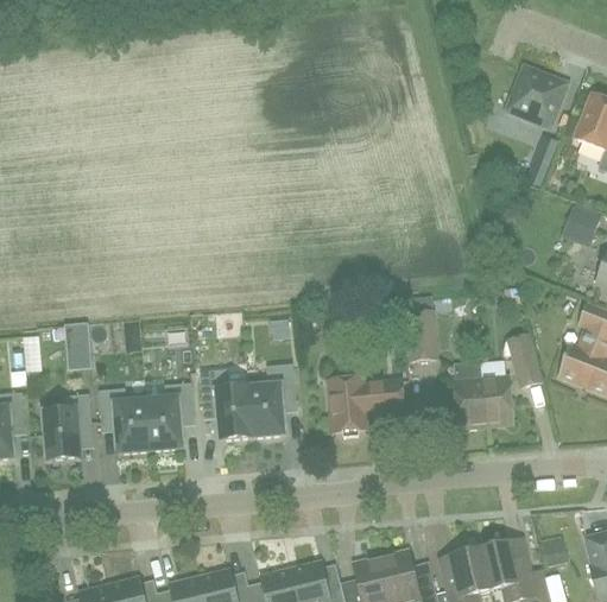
[(551,77),(523,65),(506,108),(549,125),(561,94),(547,88),(551,77)]
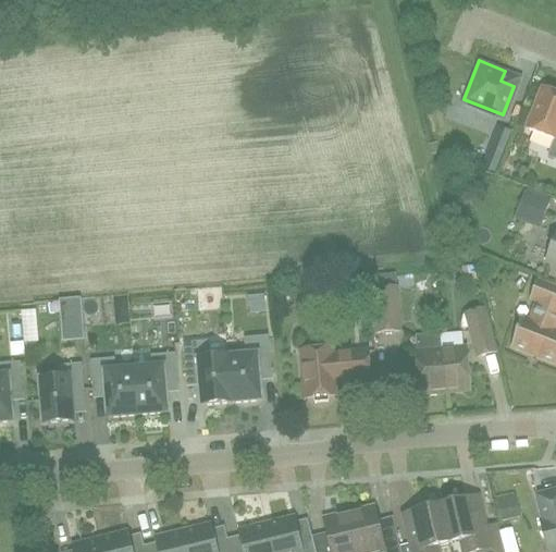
[(548,151),(555,155),(555,90),(542,85),(527,125),(554,136),(548,151)]
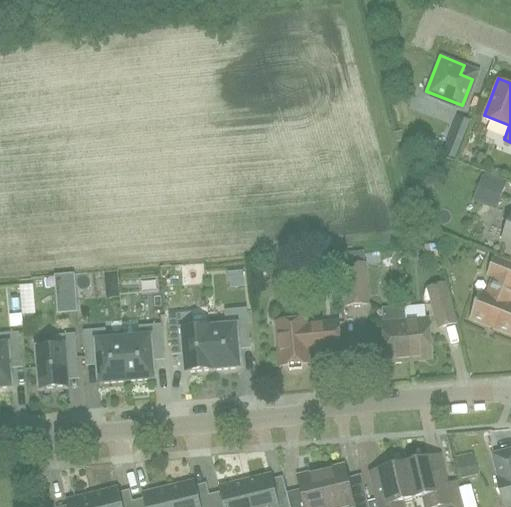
[(468,117),(456,113),(441,151),(453,156),(468,117)]
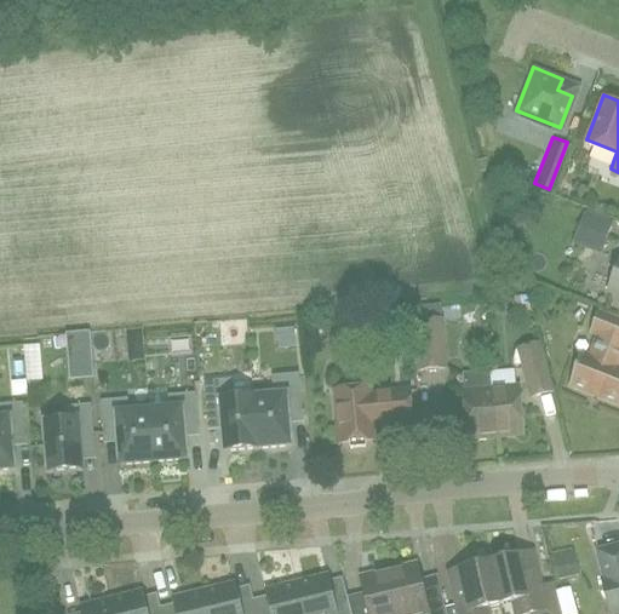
[(571,240),(599,251),(611,217),(583,207),(571,240)]
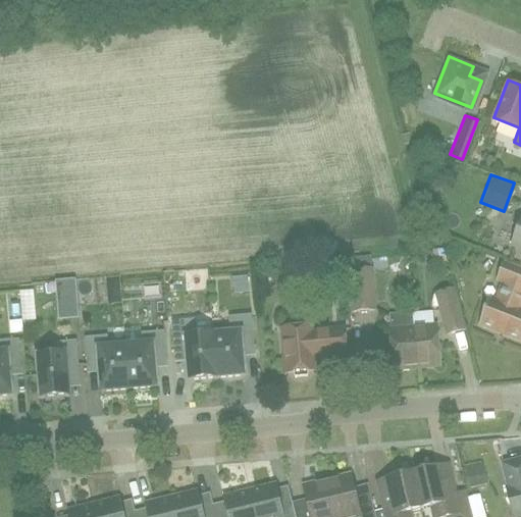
[(520,246),(520,214),(510,243),(520,246)]
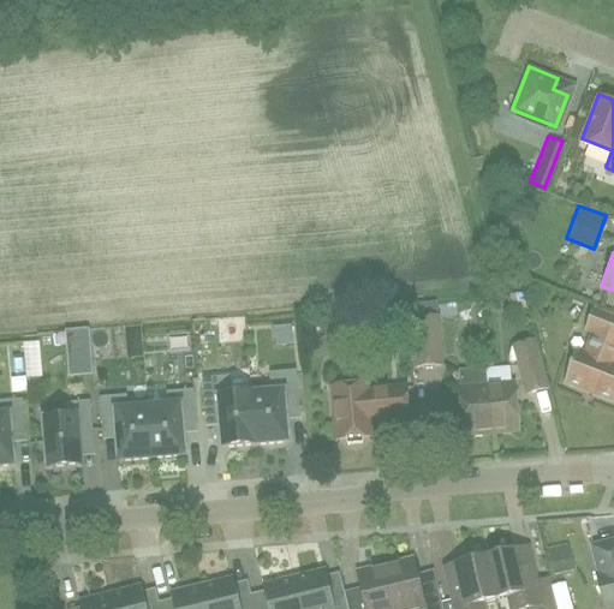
[(411,300),(412,316),(416,364),(440,362),(434,298),(411,300)]
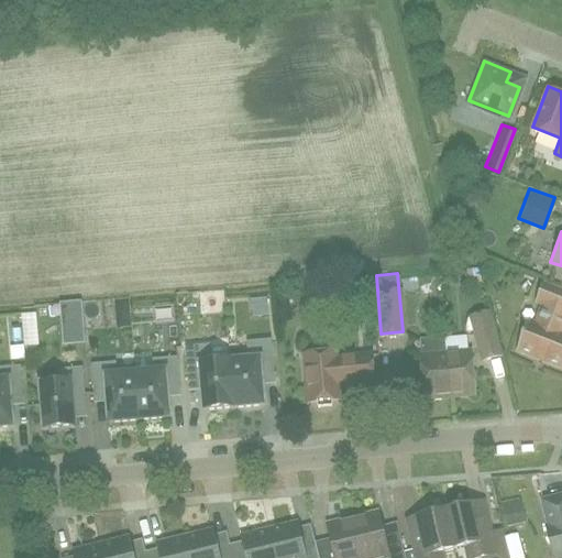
[(527,317),(516,347),(561,364),(561,330),(558,329),(561,317),(561,286),(542,280),(535,298),(546,303),(538,321),(527,317)]
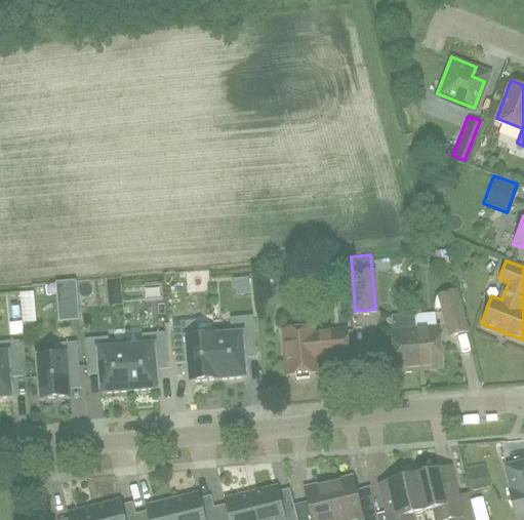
[(33,285),(19,286),(22,316),(36,315),(33,285)]
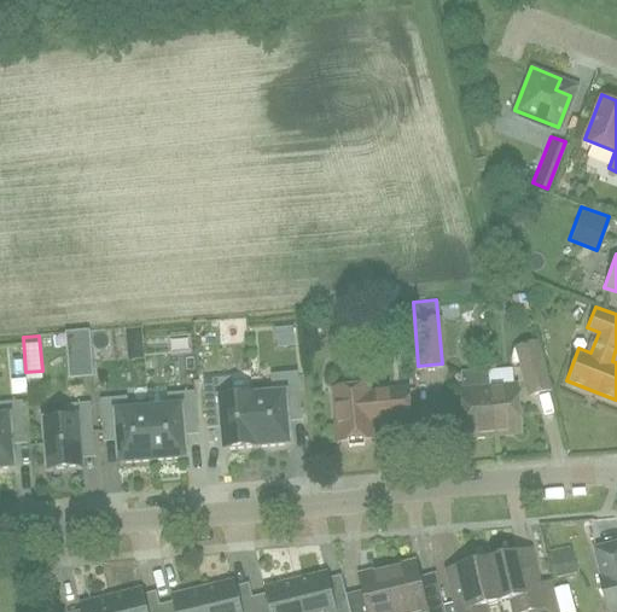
[(535,339),(516,344),(529,391),(548,386),(535,339)]
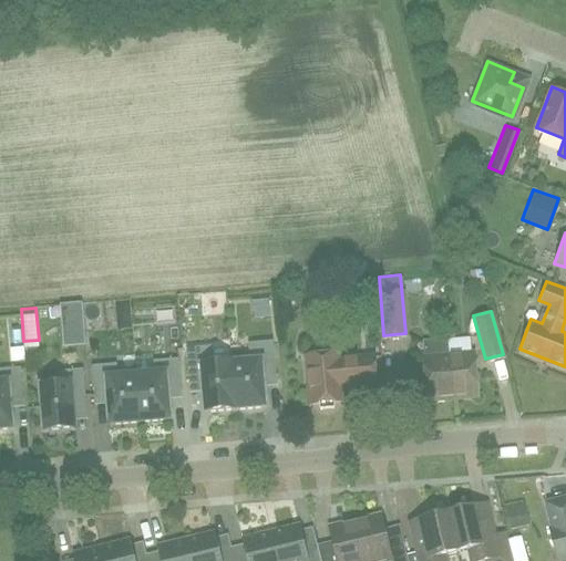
[(454,347),(474,343),(471,332),(452,336),(454,347)]
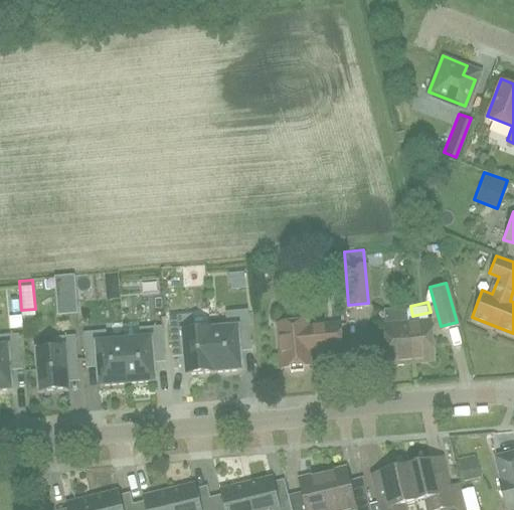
[(411,358),(408,321),(407,321),(405,305),(383,307),(387,361),(411,358)]
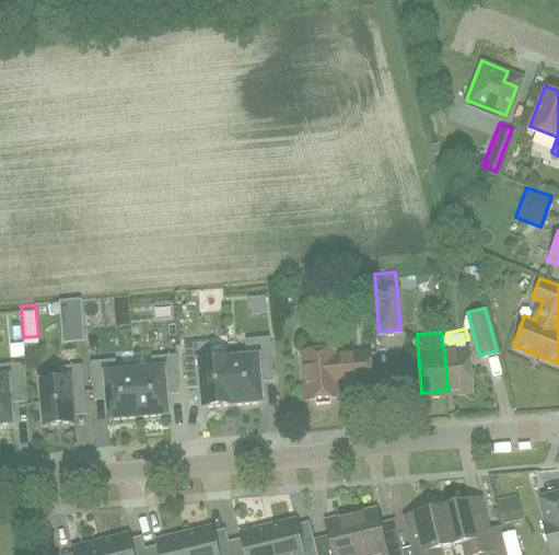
[(228,350),(231,402),(261,399),(259,373),(272,372),(269,334),(244,336),(245,349),(228,350)]
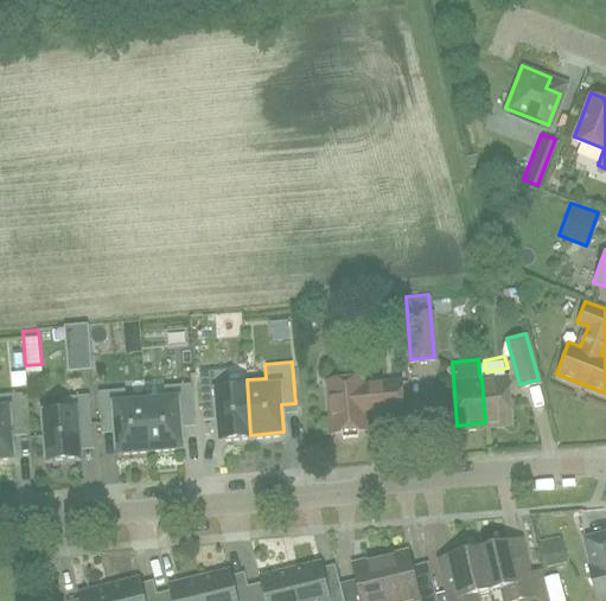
[(218,438),(250,435),(247,379),(227,382),(225,368),(198,370),(202,410),(216,409),(218,438)]
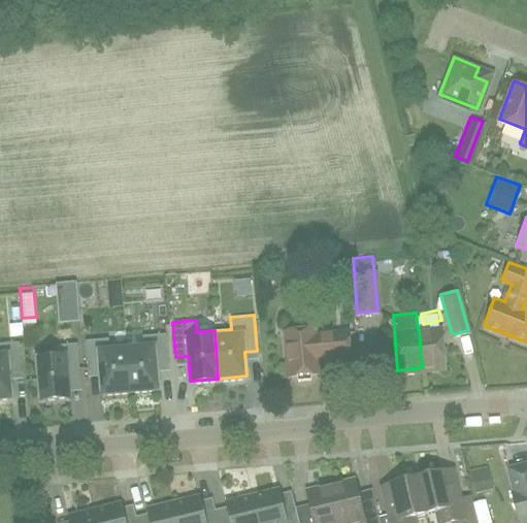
[(284,329),(288,374),(297,373),(297,379),(310,378),(309,372),(320,371),(319,360),(350,358),(348,329),(316,331),(316,327),(284,329)]
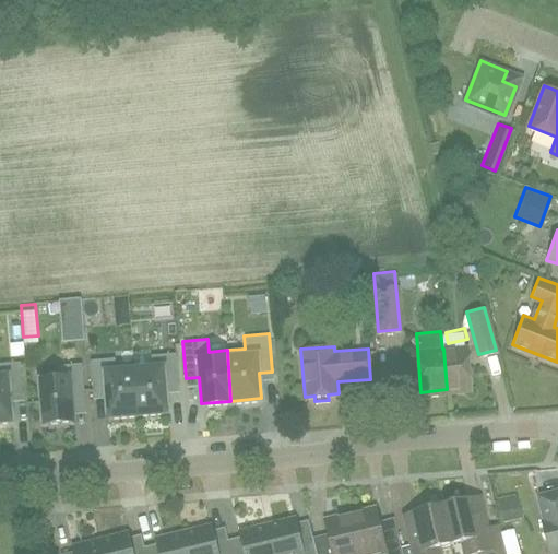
[(447,389),(470,388),(466,346),(443,349),(447,389)]
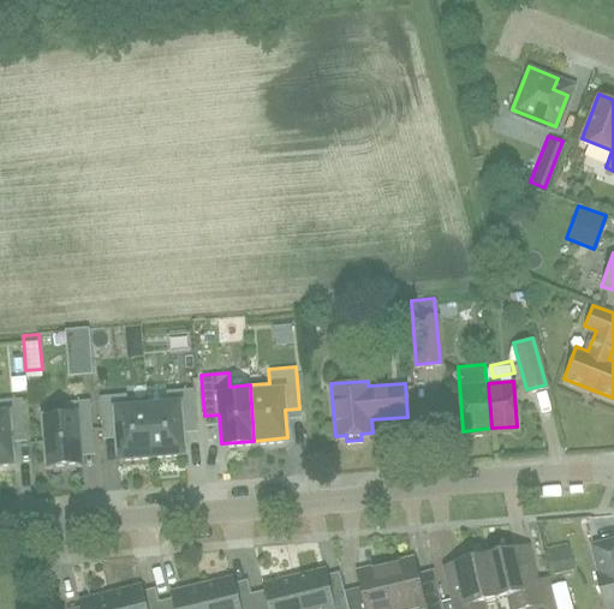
[(147,404),(151,454),(184,452),(182,423),(196,422),(192,386),(166,388),(167,402),(147,404)]
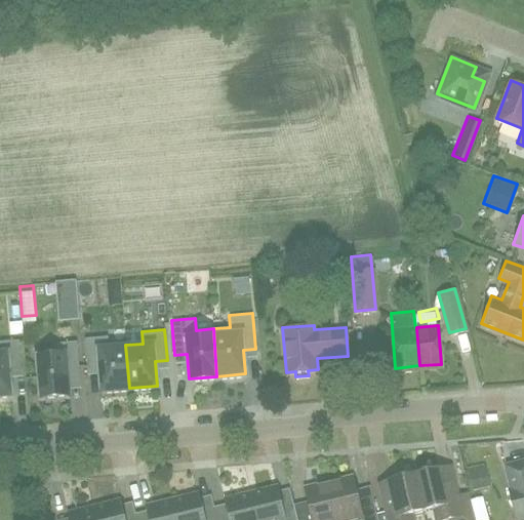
[(101,390),(129,388),(125,345),(108,347),(107,334),(84,336),(86,367),(99,366),(101,390)]
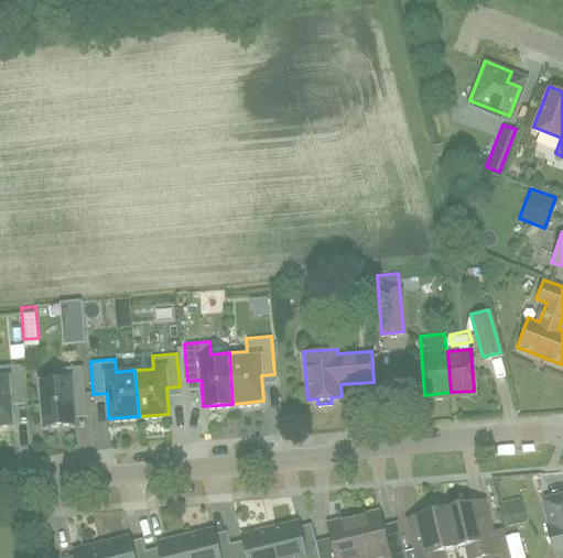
[(0,423),(11,423),(9,396),(22,395),(20,362),(0,363),(0,423)]
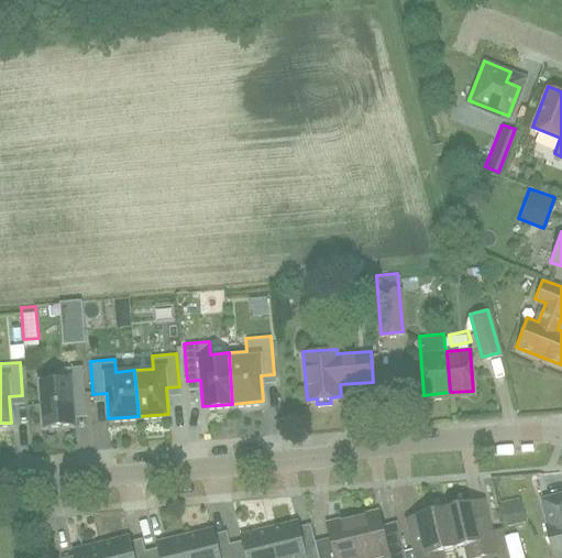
[(58,379),(39,381),(43,426),(74,424),(72,397),(85,396),(81,363),(57,365),(58,379)]
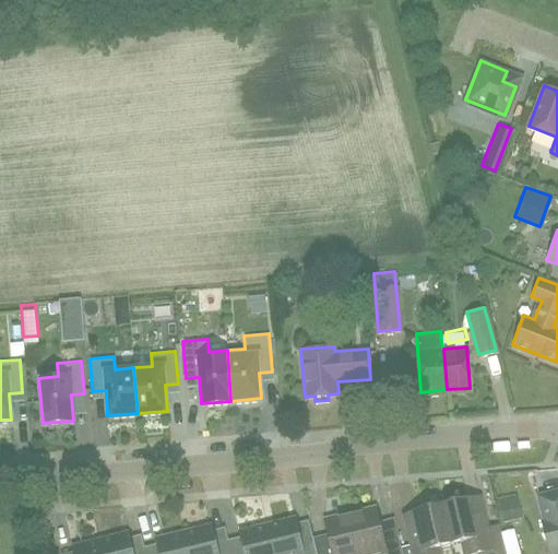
[(557,488),(537,494),(544,519),(541,520),(548,553),(557,550),(557,488)]
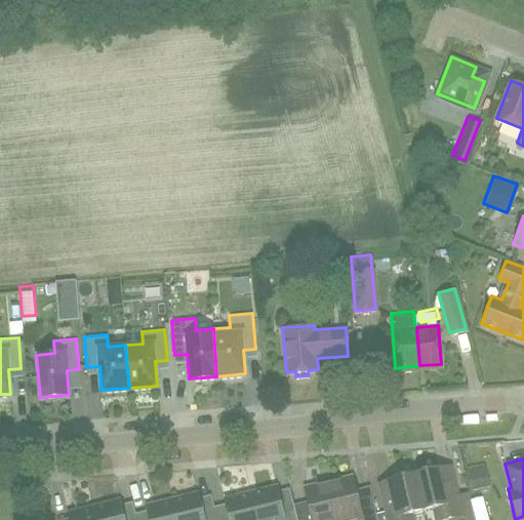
[(484,461),(467,465),(468,472),(465,473),(470,494),(490,489),(484,461)]
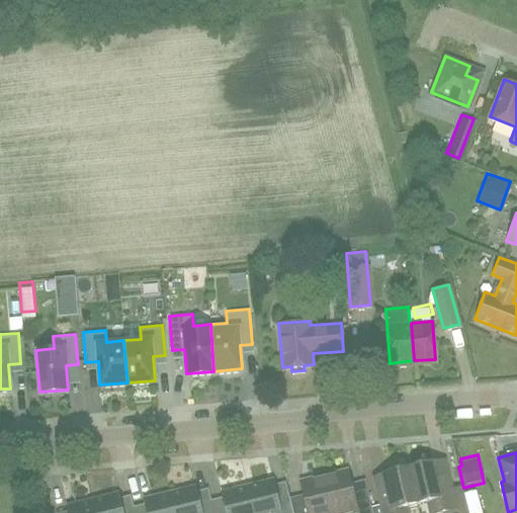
[(427,500),(427,503),(430,512),(441,510),(442,512),(467,512),(461,484),(450,486),(444,457),(409,465),(417,502),(427,500)]
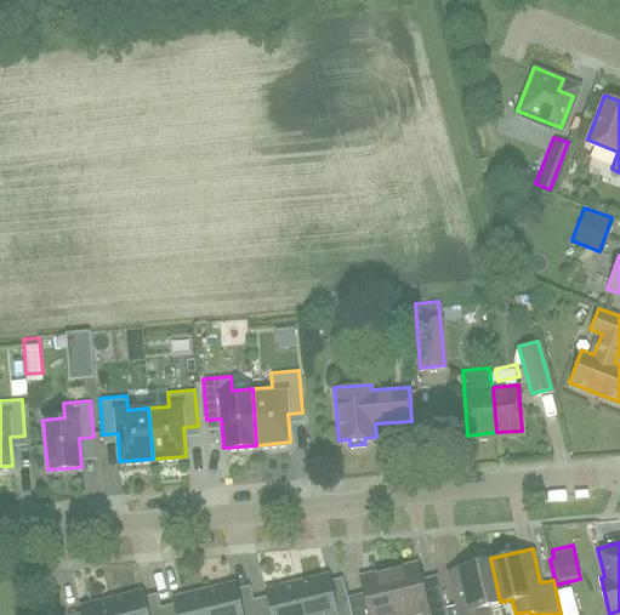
[(488,614),(487,605),(500,602),(490,558),(448,569),(455,602),(444,604),(445,614),(488,614)]
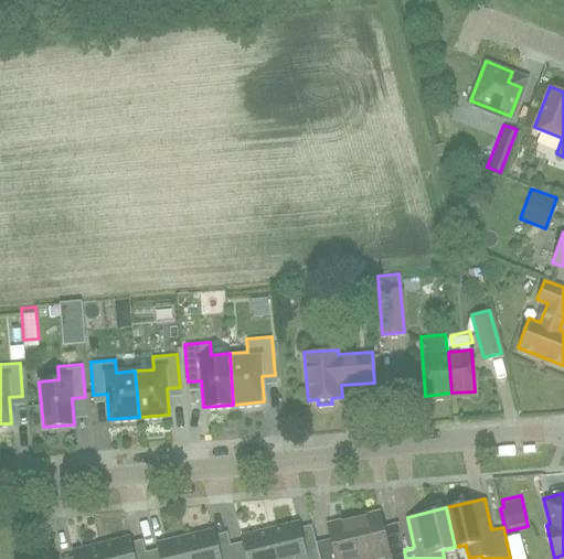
[(362,558),(373,558),(379,558),(405,558),(404,549),(401,536),(385,539),(379,508),(364,512),(365,515),(353,517),(362,558)]
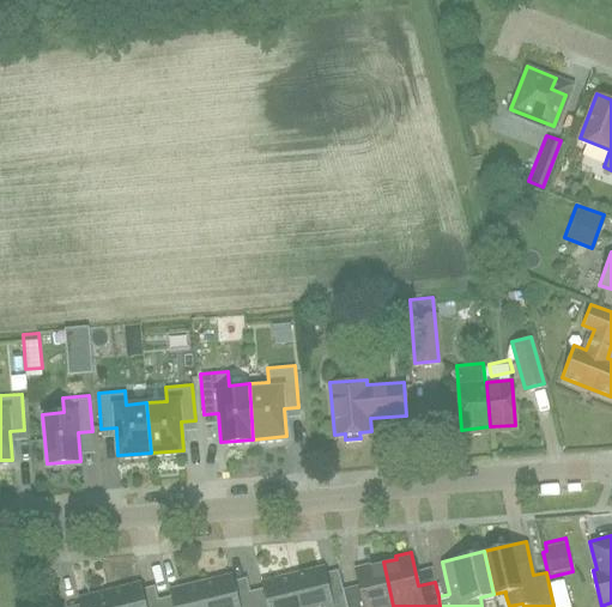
[(369,565),(369,562),(355,565),(362,599),(346,602),(344,589),(343,589),(346,606),(393,606),(383,562),(369,565)]
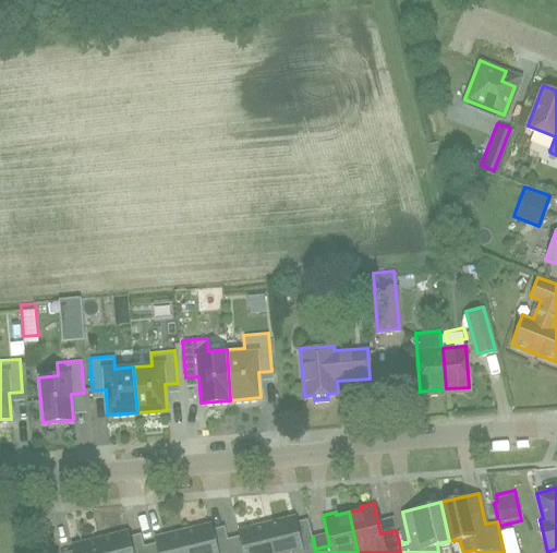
[(293,514),(265,520),(273,552),(315,552),(312,537),(300,540),(293,514)]
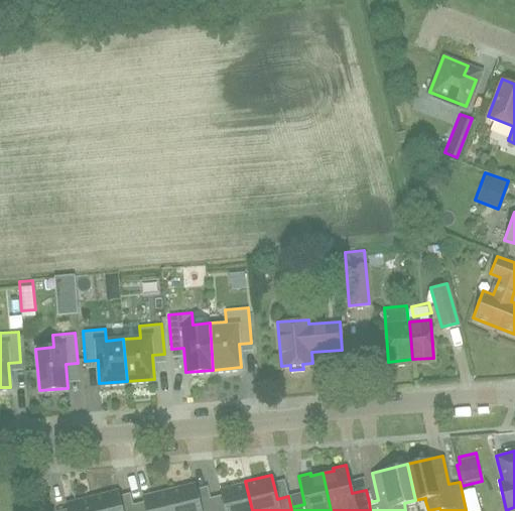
[(194,481),(167,487),(173,510),(213,510),(211,502),(200,505),(194,481)]
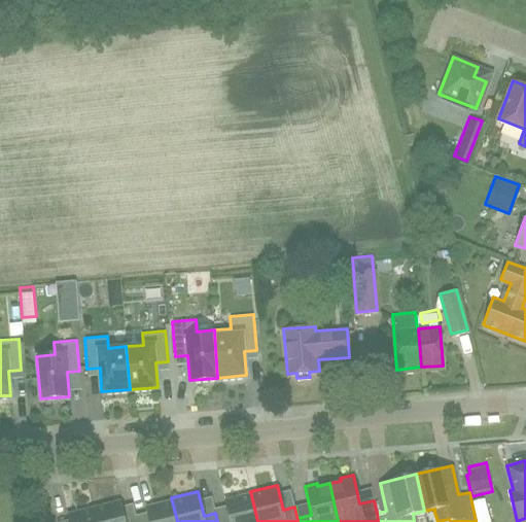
[(257,521),(250,491),(223,497),(230,521),(257,521)]
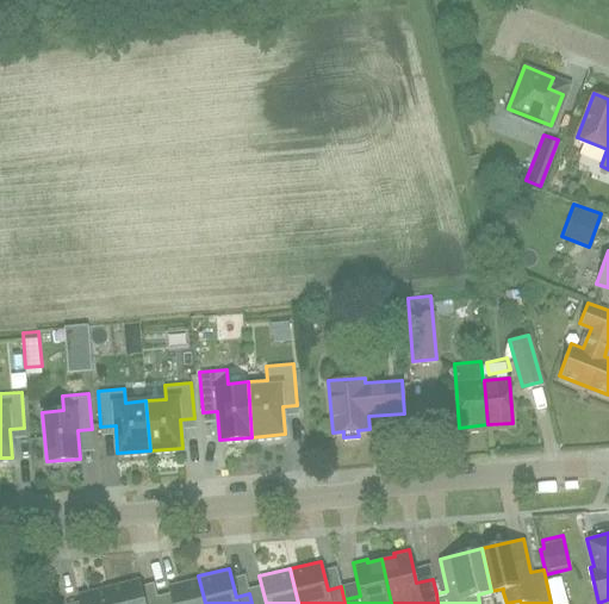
[(107,583),(112,603),(157,603),(157,602),(145,603),(144,603),(138,576),(107,583)]
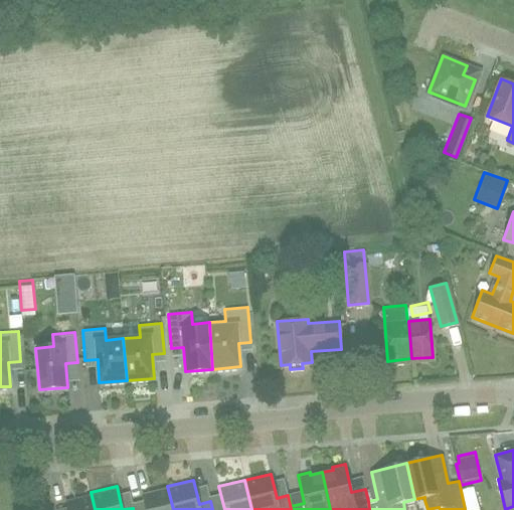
[(173,509),(167,486),(142,492),(146,509),(173,509)]
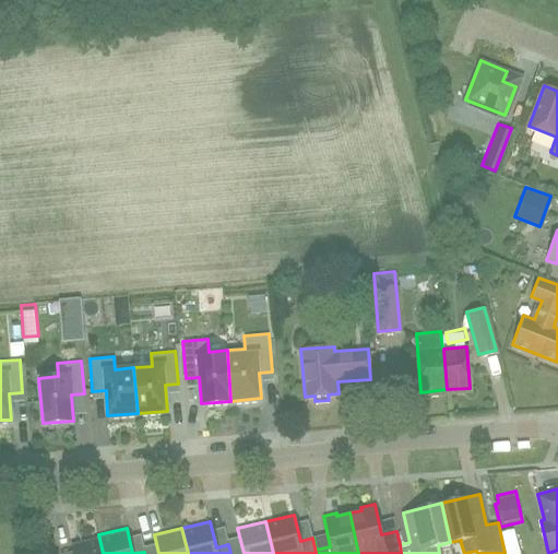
[(103,553),(98,534),(70,541),(73,553),(103,553)]
